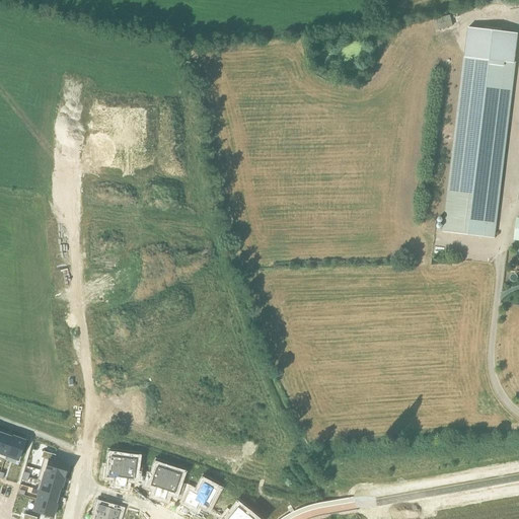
[(447,15),(430,20),(433,31),(450,26),(447,15)]
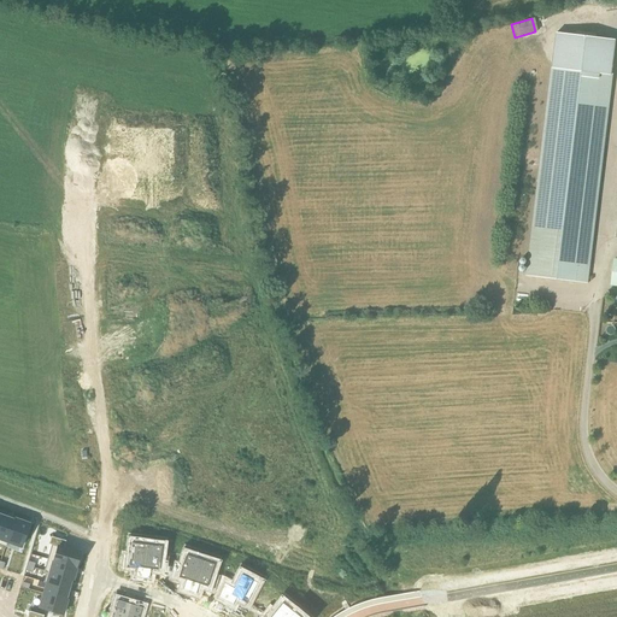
[(587,282),(612,75),(616,40),(557,33),(553,68),(528,275),(587,282)]
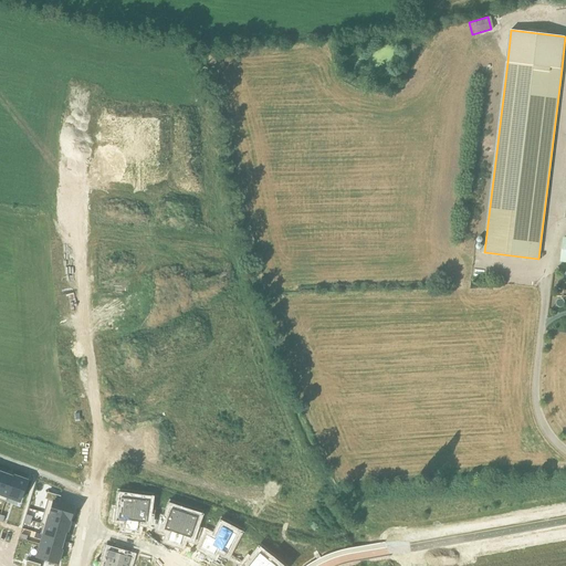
[(0,500),(6,502),(8,498),(7,498),(14,477),(13,477),(3,473),(0,482),(0,500)]
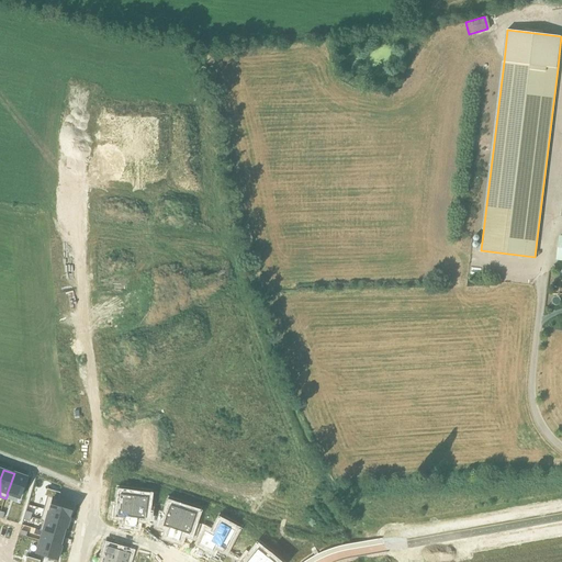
[(14,473),(7,494),(8,494),(20,498),(27,478),(14,473)]
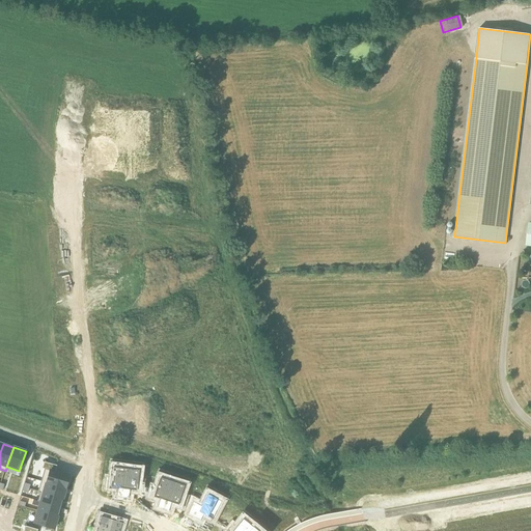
[(45,469),(42,481),(65,488),(70,476),(55,472),(57,466),(45,462),(43,469),(45,469)]
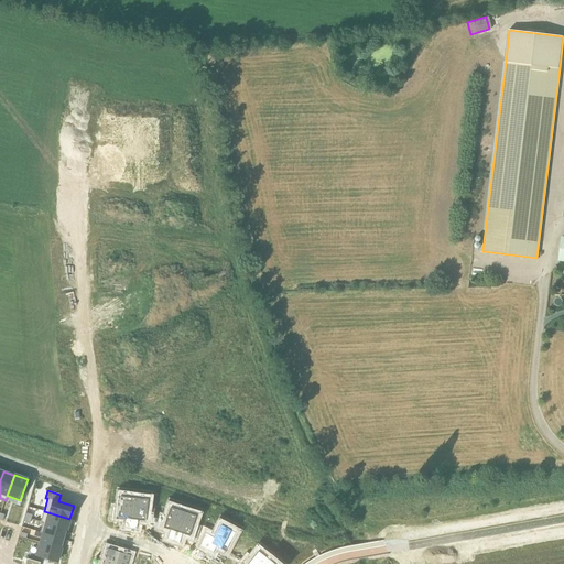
[(116,509),(116,518),(118,518),(122,518),(126,519),(123,528),(130,529),(134,498),(120,496),(119,510),(116,509)]
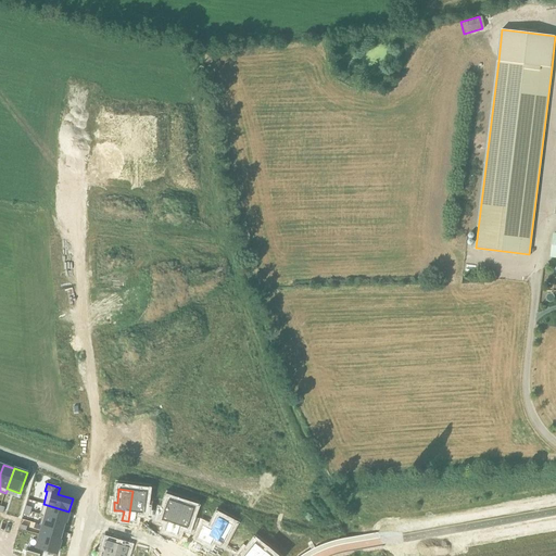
[(133,491),(128,521),(135,522),(136,513),(146,514),(147,506),(144,506),(146,492),(133,491)]
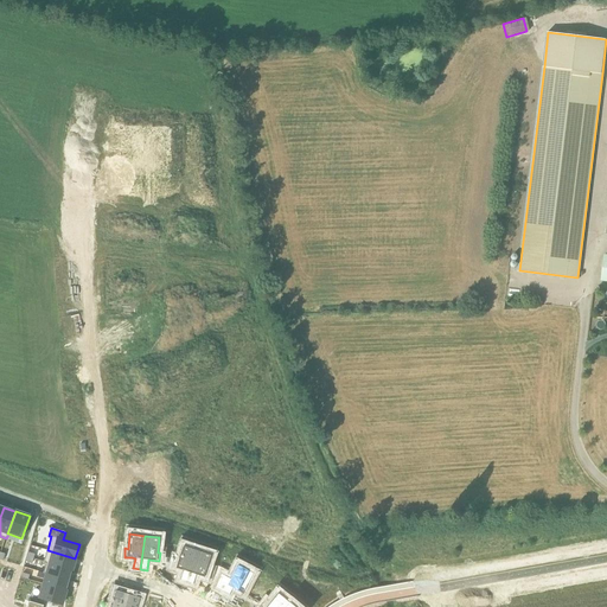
[(176,558),(173,567),(176,568),(184,570),(180,580),(186,582),(197,550),(183,545),(179,560),(176,558)]
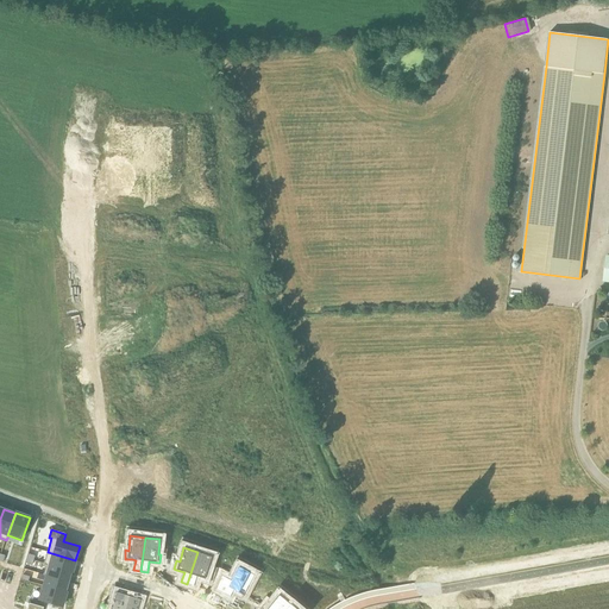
[(44,564),(46,565),(56,567),(71,572),(73,572),(75,560),(48,552),(44,564)]
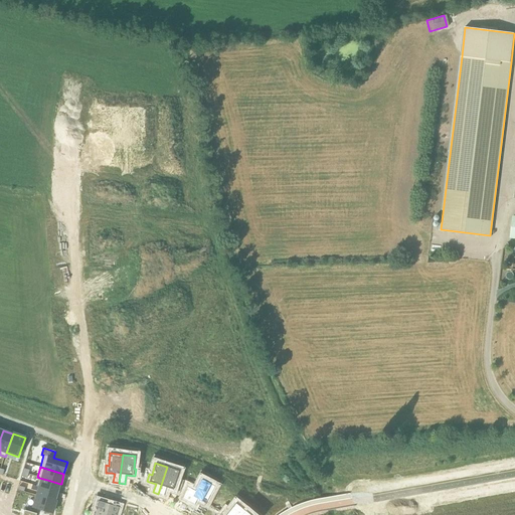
[(167,467),(158,494),(164,496),(167,488),(173,490),(175,491),(178,484),(175,483),(179,471),(167,467)]
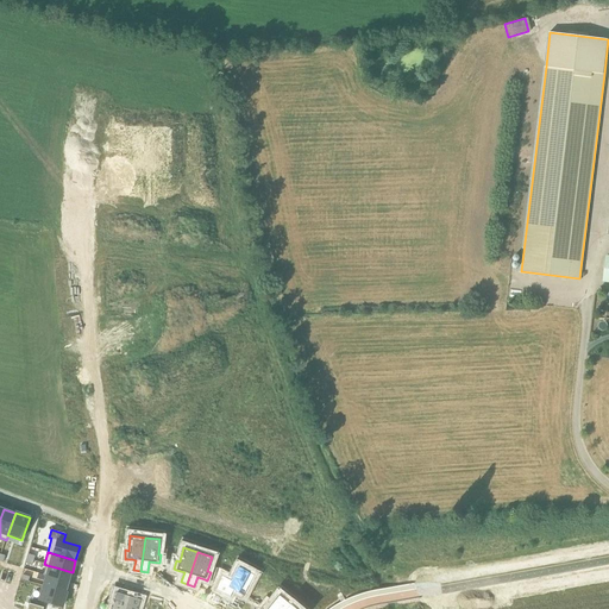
[(46,565),(43,576),(46,576),(68,582),(71,572),(56,567),(46,565)]
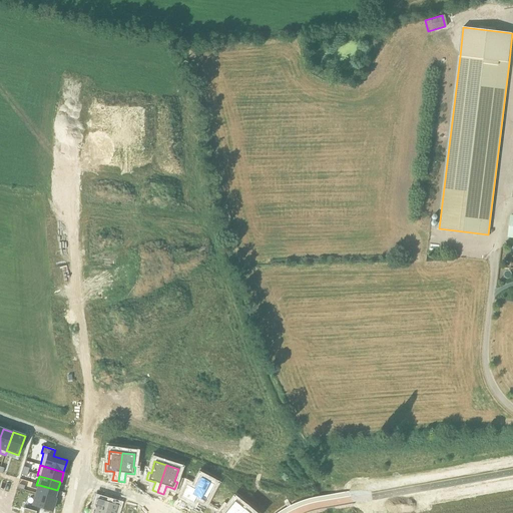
[(186,485),(182,496),(188,500),(194,503),(197,498),(203,501),(205,502),(214,484),(200,477),(194,489),(186,485)]
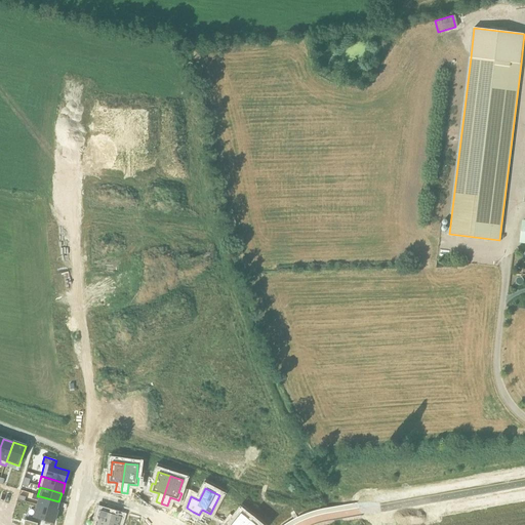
[(40,496),(37,506),(43,507),(56,511),(56,510),(58,501),(40,496)]
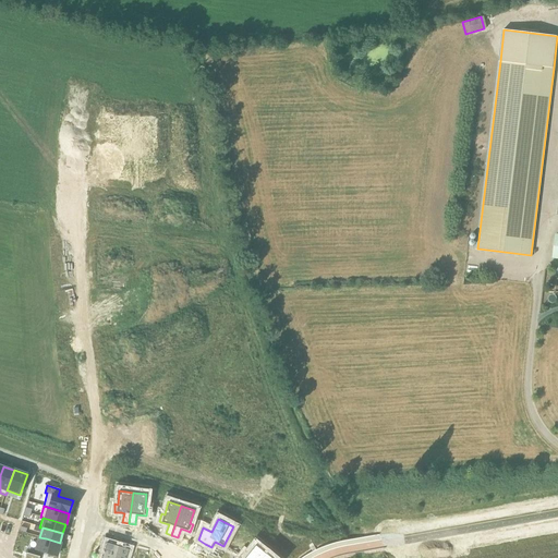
[(39,537),(36,550),(57,556),(61,543),(60,542),(60,543),(46,538),(39,537)]
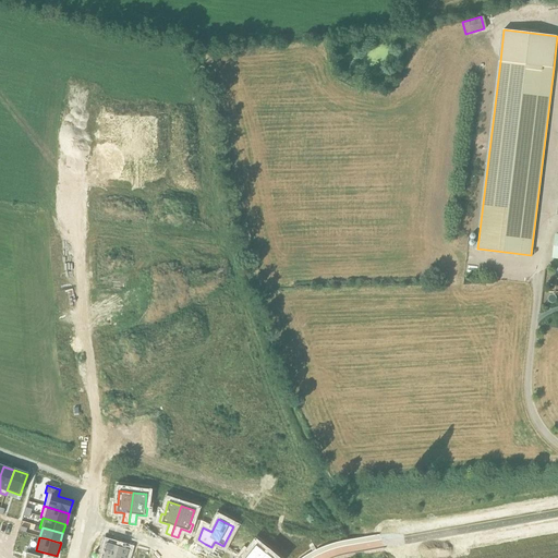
[(198,540),(193,552),(199,555),(205,544),(198,540)]
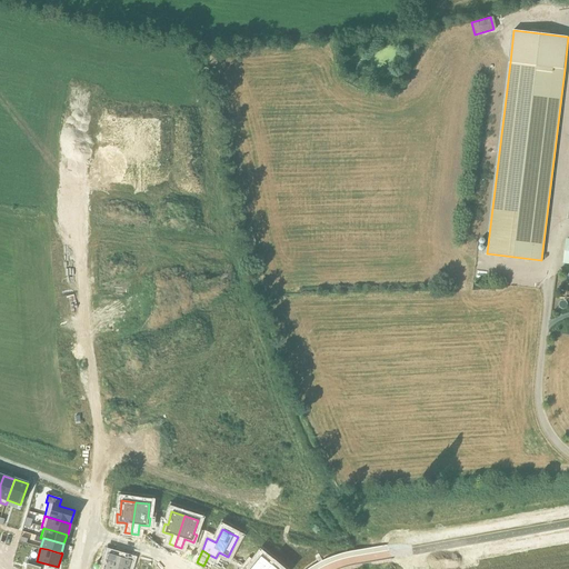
[(108,561),(106,568),(107,568),(128,568),(131,560),(109,553),(106,561),(108,561)]
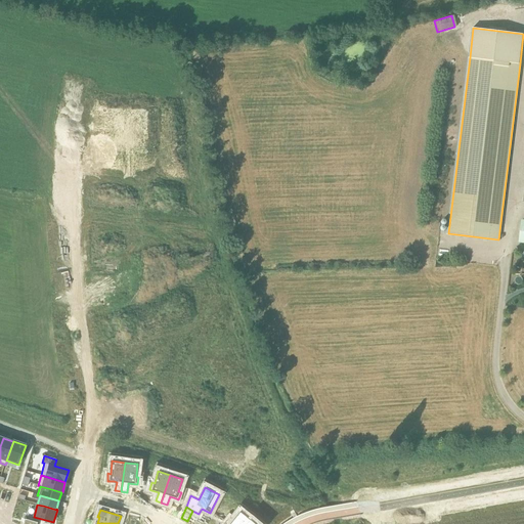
[(229,520),(226,523),(246,523),(250,520),(239,512),(231,522),(229,520)]
